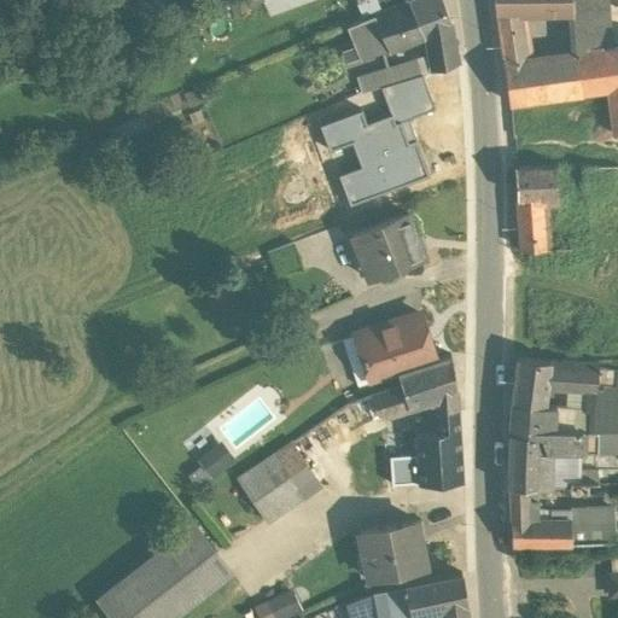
[(227,0),(235,17),(266,5),(263,0),(227,0)]
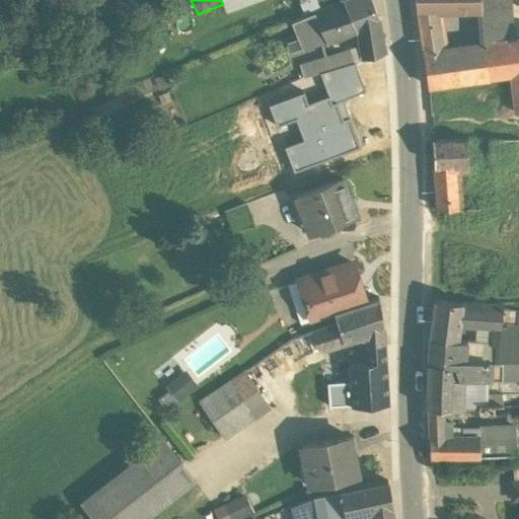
[(227,15),(272,0),(221,0),(223,4),(227,15)]
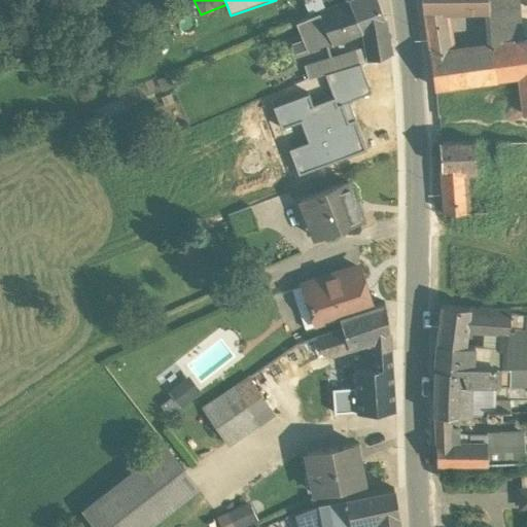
[(376,0),(347,0),(348,3),(323,13),(330,40),(362,29),(383,21),(383,19),(376,0)]
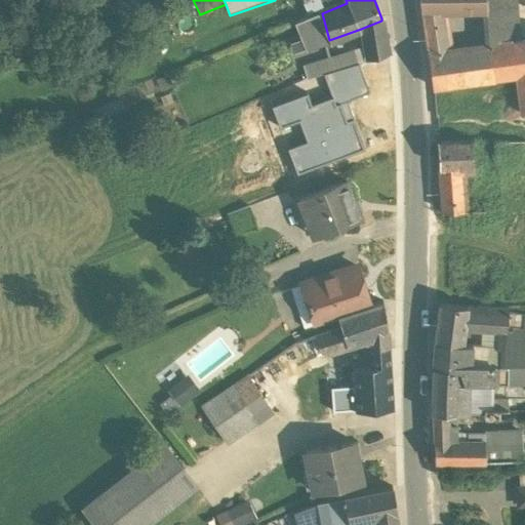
[(420,0),(422,9),(440,8),(484,7),(483,0),(420,0)]
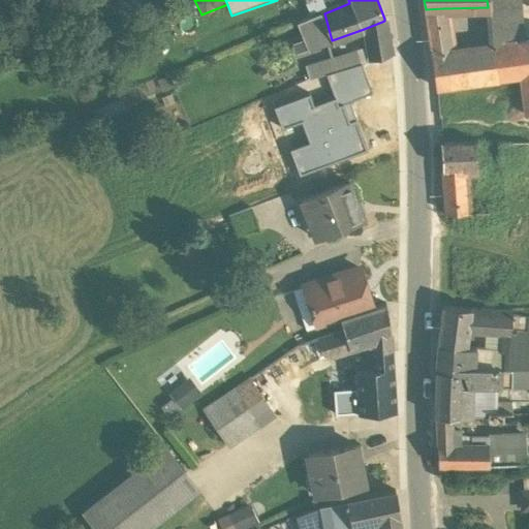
[(522,40),(519,0),(487,0),(488,7),(491,44),(518,41),(522,40)]
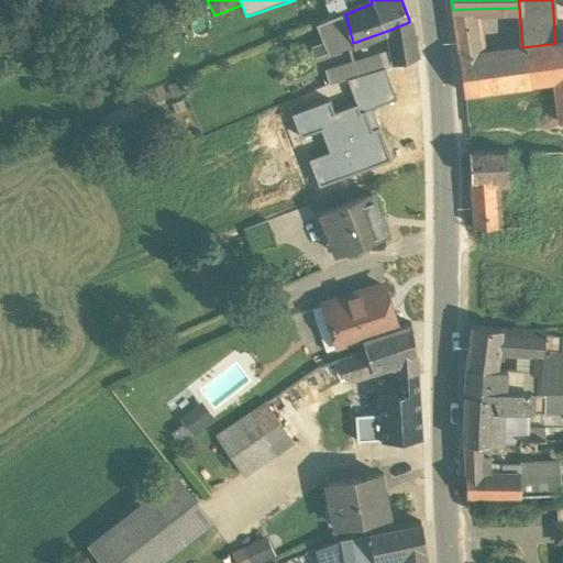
[(472,9),(453,10),(457,39),(475,36),(472,9)]
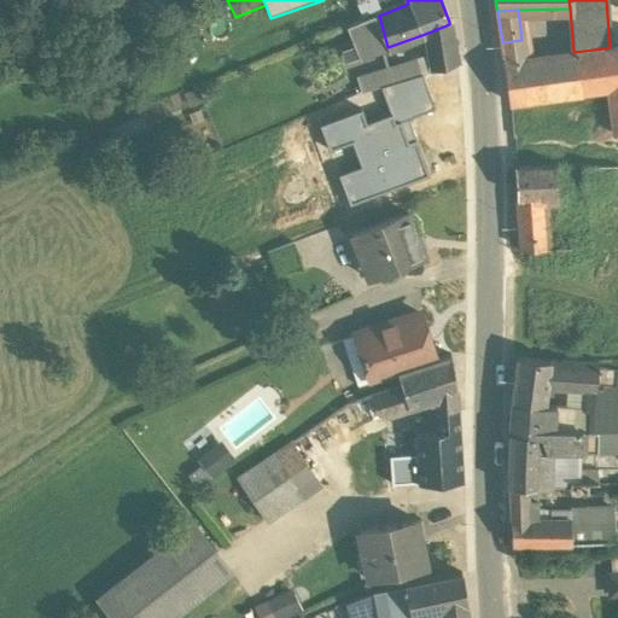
[(379,16),(347,28),(360,59),(388,47),(379,16)]
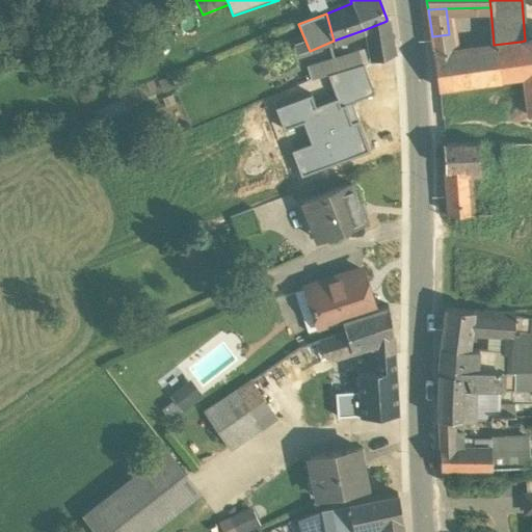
[(387,21),(366,29),(370,48),(373,61),(394,55),(390,38),(387,21)]
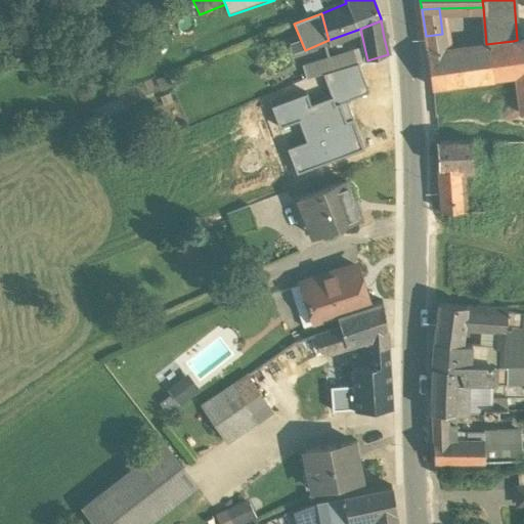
[(523,38),(517,40),(513,41),(516,76),(521,115),(523,114),(523,38)]
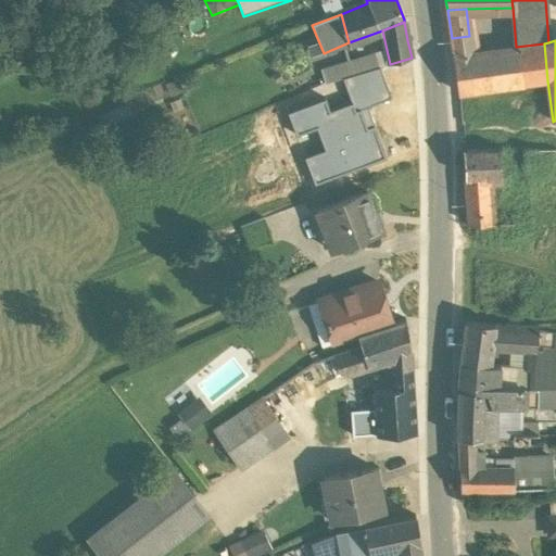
[(470,43),(453,45),(459,93),(547,80),(544,43),(516,47),(471,52),(470,43)]
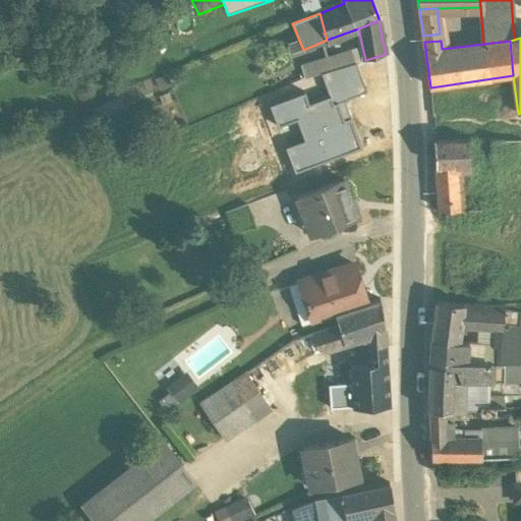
[(362,47),(325,57),(328,71),(356,63),(365,60),(362,47)]
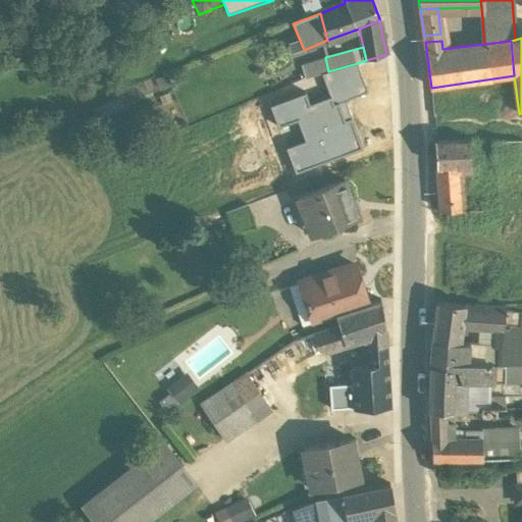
[(302,66),(306,79),(322,73),(328,71),(325,57),(302,66)]
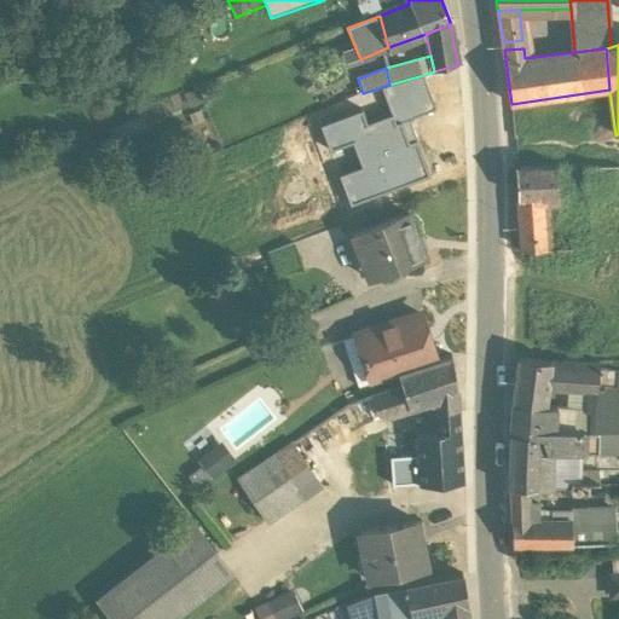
[(393,115),(395,125),(400,122),(435,110),(423,75),(389,85),(382,87),(393,115)]
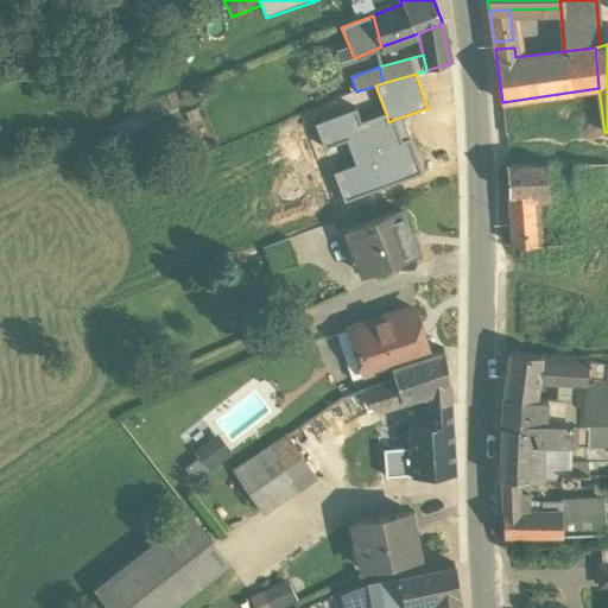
[(333,172),(343,202),(422,173),(422,171),(409,138),(401,140),(393,120),(388,122),(386,113),(361,122),(355,109),(315,124),(324,149),(346,140),(354,164),(333,172)]
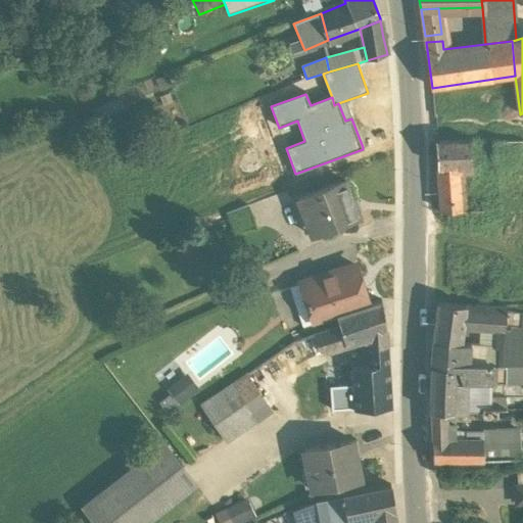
[(470,140),(435,141),(437,169),(459,168),(471,167),(470,140)]
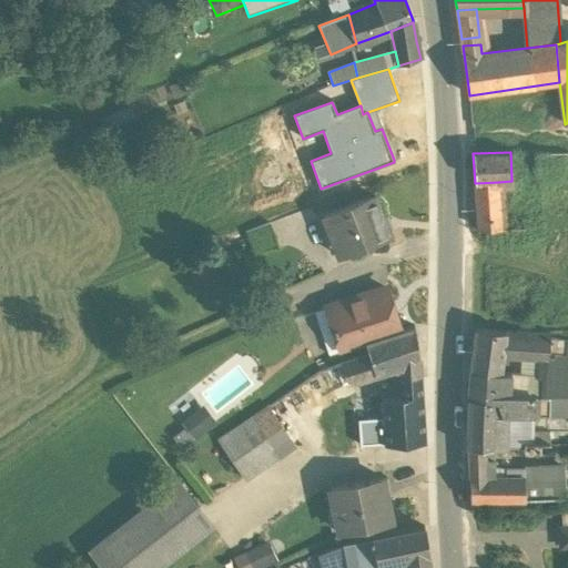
[(498,182),(475,183),(478,230),(500,230),(498,182)]
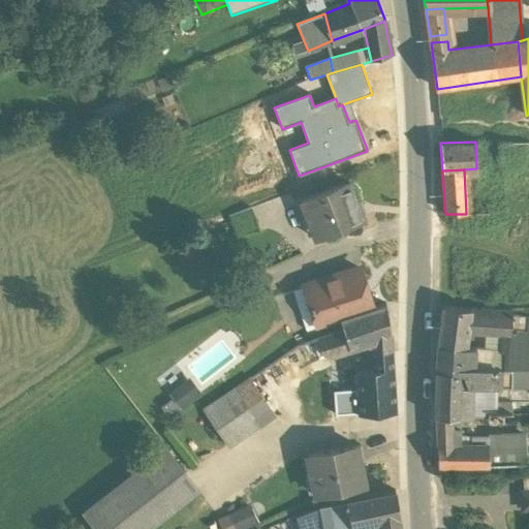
[(348,184),(300,203),(313,238),(362,219),(348,184)]
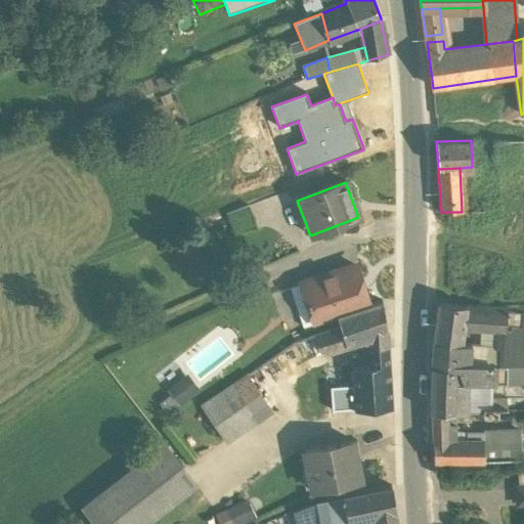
[(248,206),(225,215),(229,226),(253,218),(248,206)]
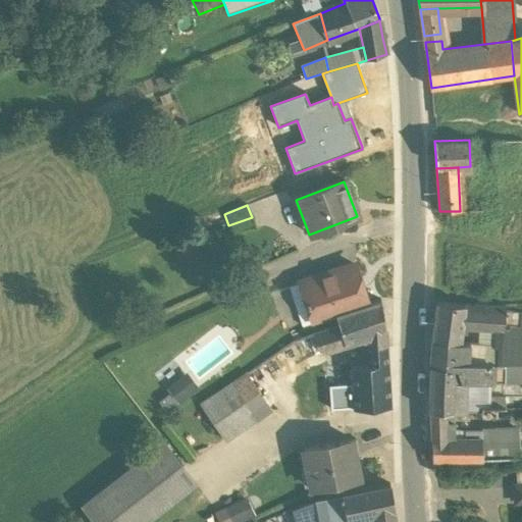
[(252,217),(228,225),(232,238),(256,228),(252,217)]
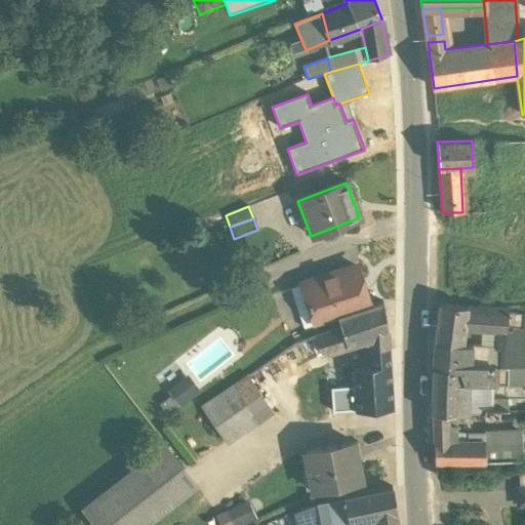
[(356,267),(334,274),(330,272),(324,274),(322,278),(303,285),(315,324),(337,317),(337,316),(369,306),(356,267)]
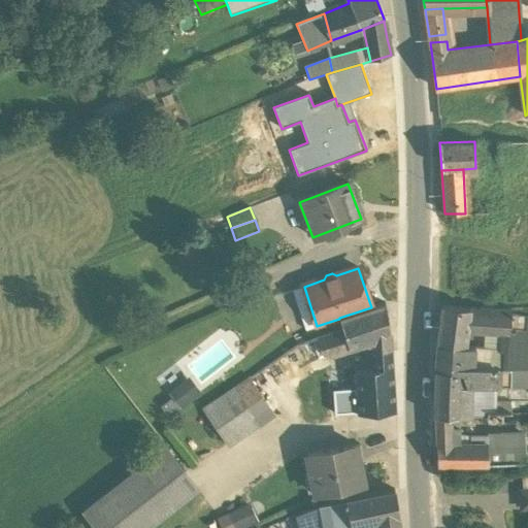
[(304,287),(292,290),(305,329),(317,326),(304,287)]
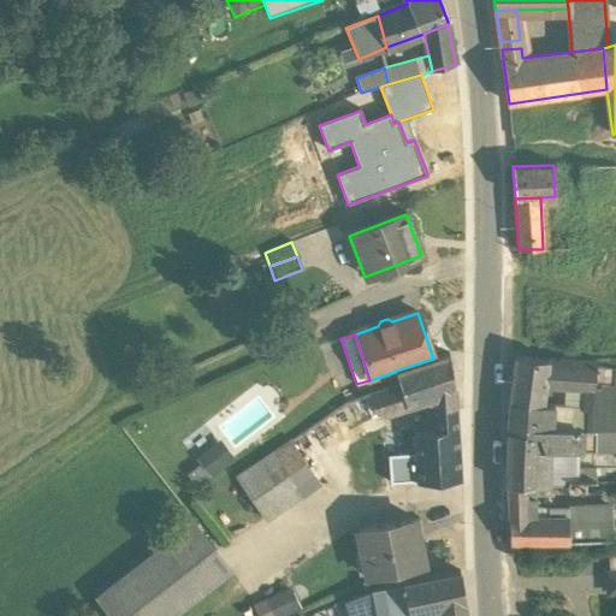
[(433,359),(396,371),(396,372),(400,386),(407,404),(434,396),(455,389),(449,354),(433,359)]
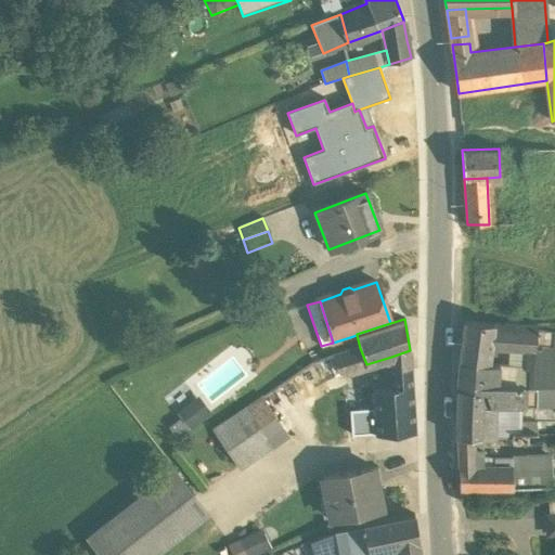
[(504,325),(464,322),(459,362),(487,364),(489,347),(519,350),(524,322),(505,321),(504,325)]
